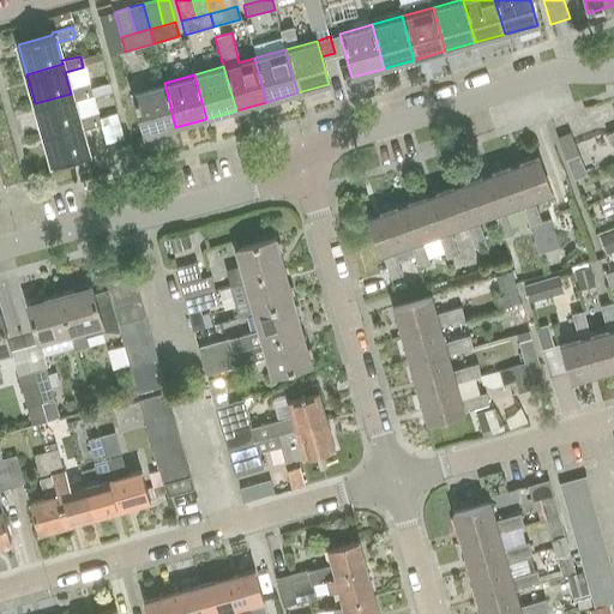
[(144,136),(175,127),(164,83),(131,92),(144,136)]
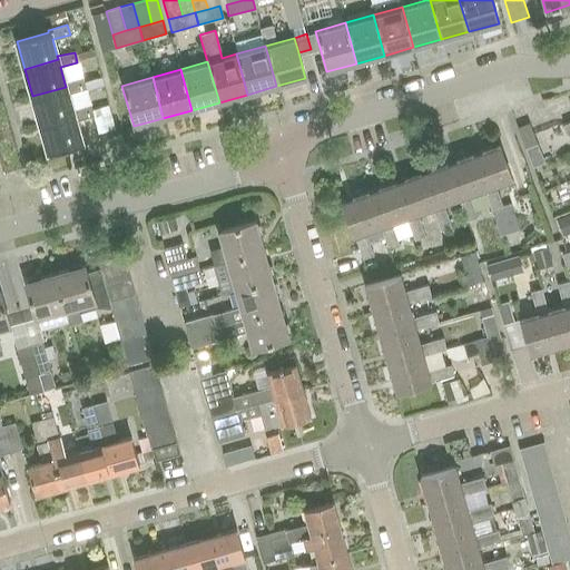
[(74,114),(72,110),(68,94),(85,89),(82,79),(65,84),(66,87),(32,96),(40,123),(74,114)]
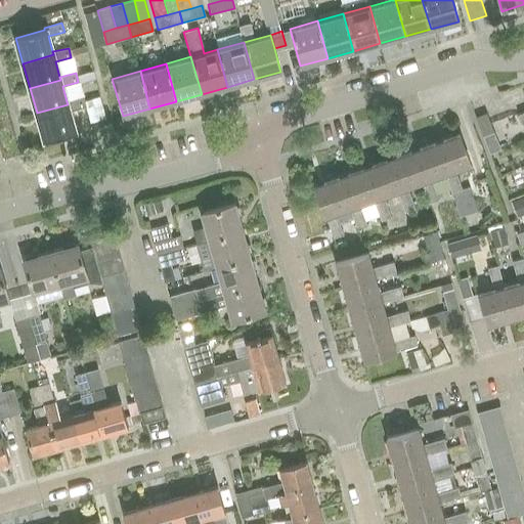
[(86,98),(90,120),(106,117),(101,95),(86,98)]
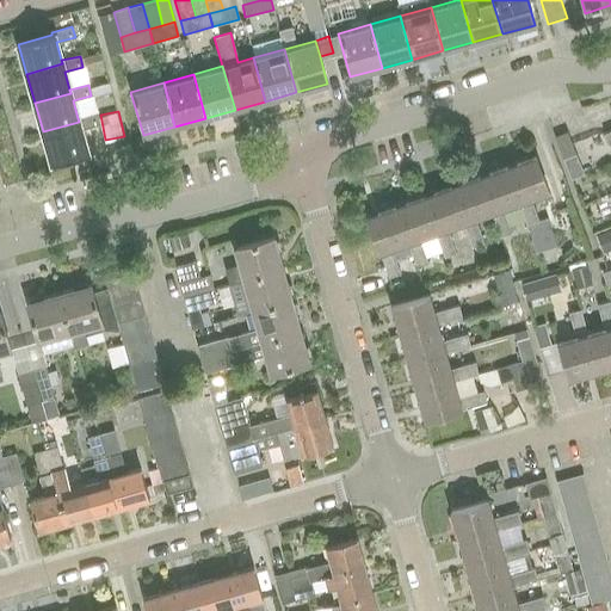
[(79,122),(43,131),(51,161),(87,150),(80,129),(99,124),(97,115),(78,118),(79,122)]
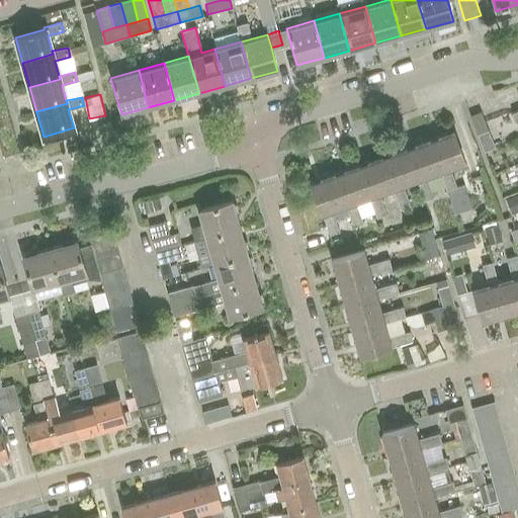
[(483,109),(471,113),(484,148),(496,144),(483,109)]
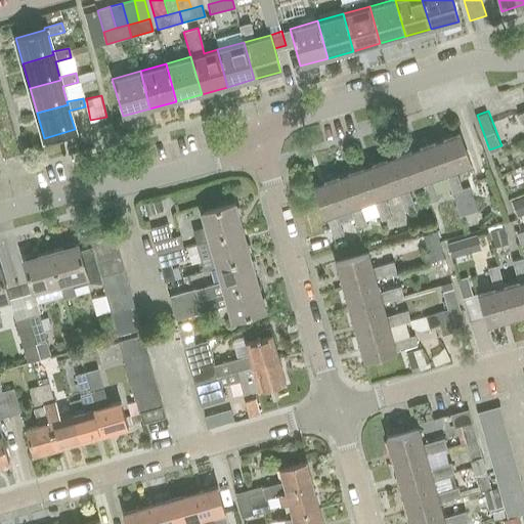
[(433,142),(444,174),(445,174),(451,192),(450,193),(459,217),(476,211),(469,187),(462,189),(454,170),(470,165),(459,133),(433,142)]
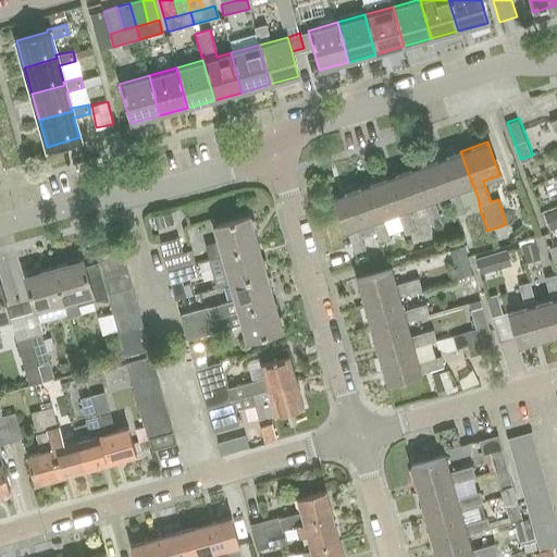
[(458,189),(472,185),(460,151),(435,160),(447,194),(456,215),(466,212),(458,189)]
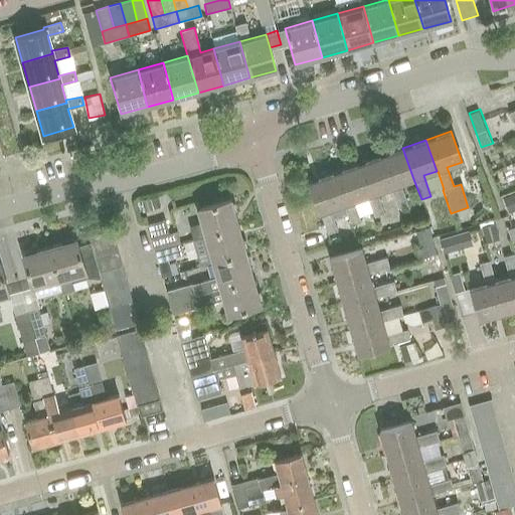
[(400,184),(413,179),(402,148),(379,157),(390,188),(390,187),(397,208),(407,204),(400,184)]
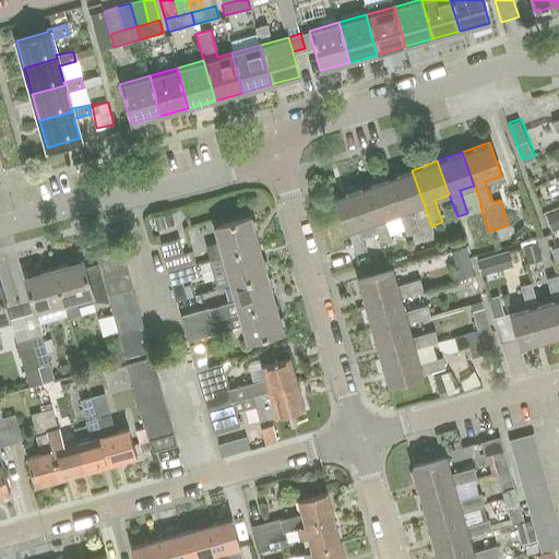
[(408,209),(424,204),(412,170),(385,179),(397,213),(399,213),(406,235),(417,232),(408,209)]
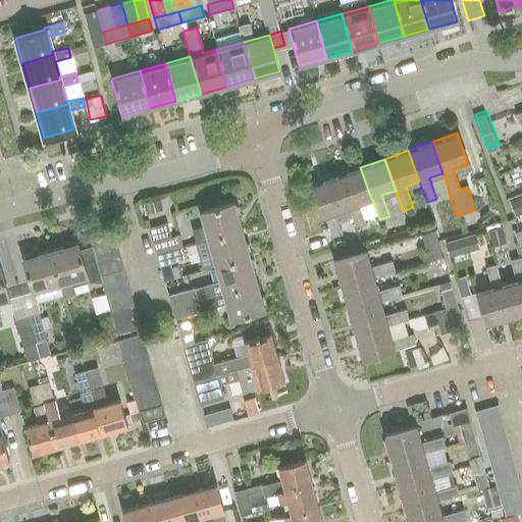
[(358,204),(371,199),(360,167),(336,175),(348,207),(356,228),(365,224),(358,204)]
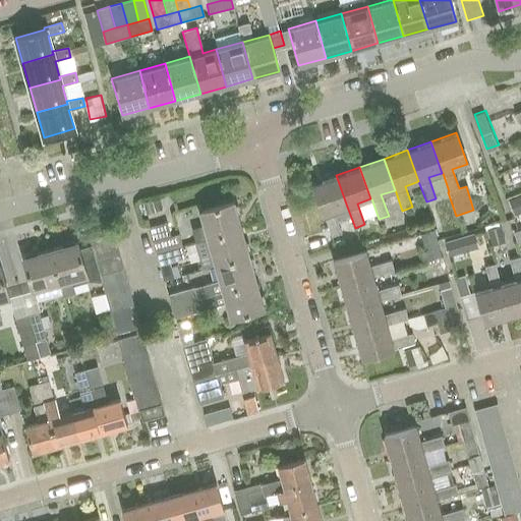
[(334,212),(347,207),(336,175),(311,184),(323,216),(324,216),(331,236),(341,233),(334,212)]
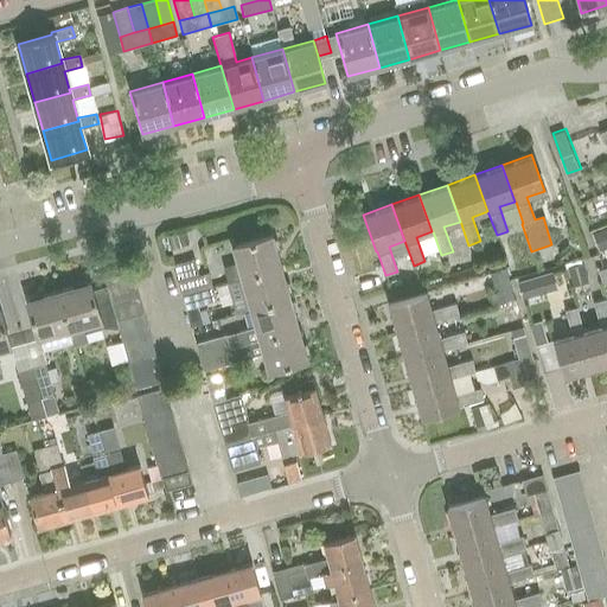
[(606,247),(606,228),(590,234),(596,250),(606,247)]
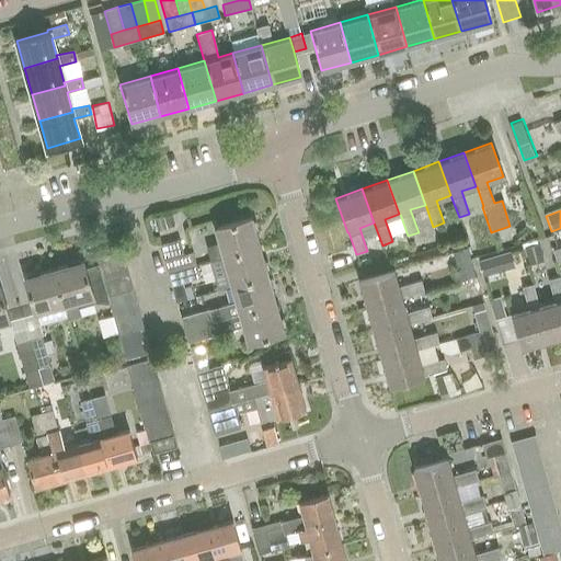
[(209,261),(259,247),(250,218),(214,228),(218,243),(205,248),(209,261)]
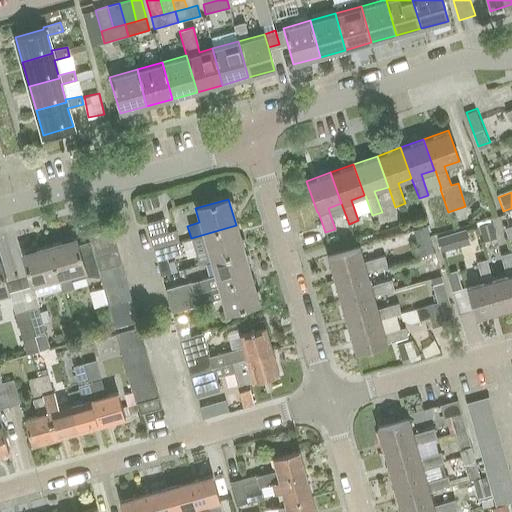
[(495,238),(490,223),(477,226),(482,242),(495,238)]
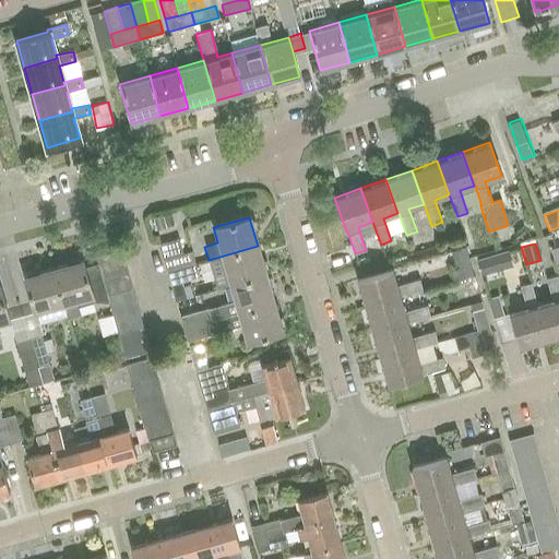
[(460,276),(476,273),(470,245),(453,249),(460,276)]
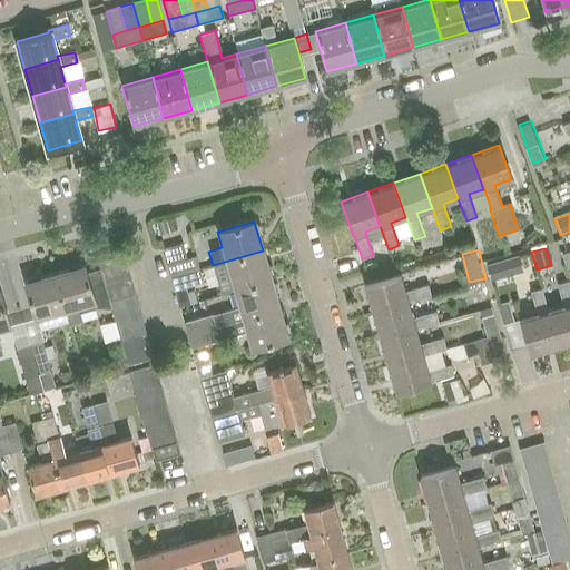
[(271,281),(263,251),(213,265),(222,295),(234,291),(271,281)]
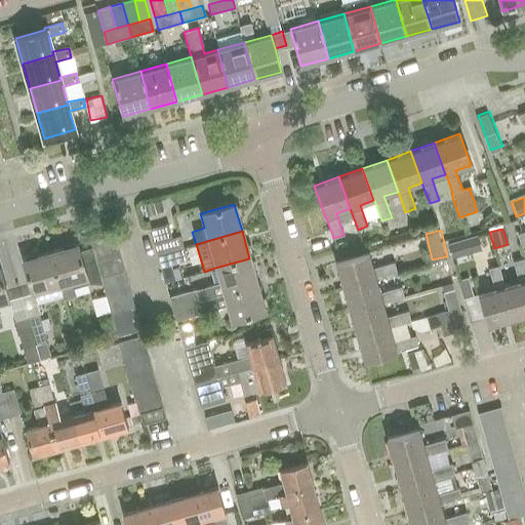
[(524,243),(524,231),(516,234),(519,245),(524,243)]
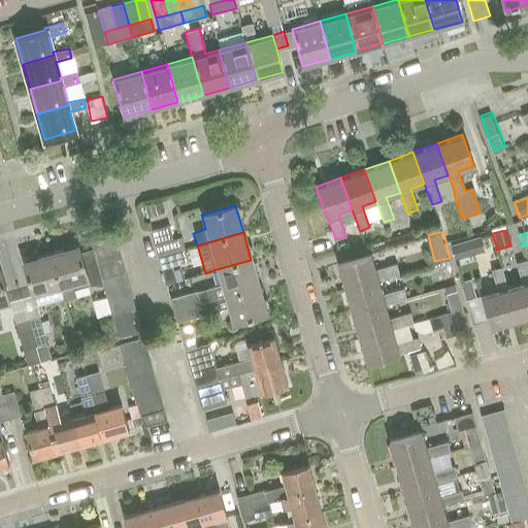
[(458,257),(485,248),(481,234),(454,243),(458,257)]
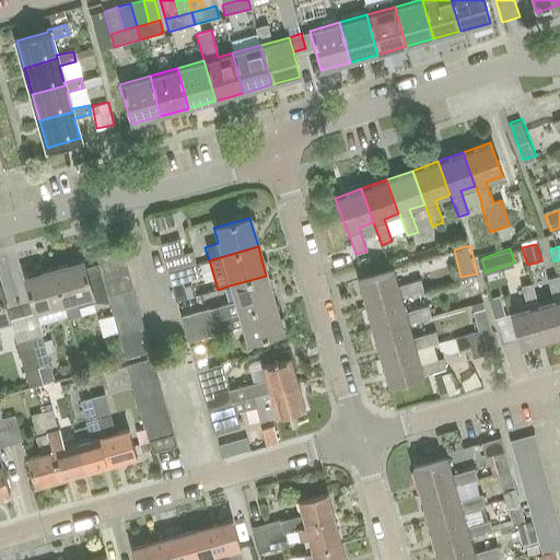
[(98,269),(124,261),(120,249),(95,257),(97,264),(98,269)]
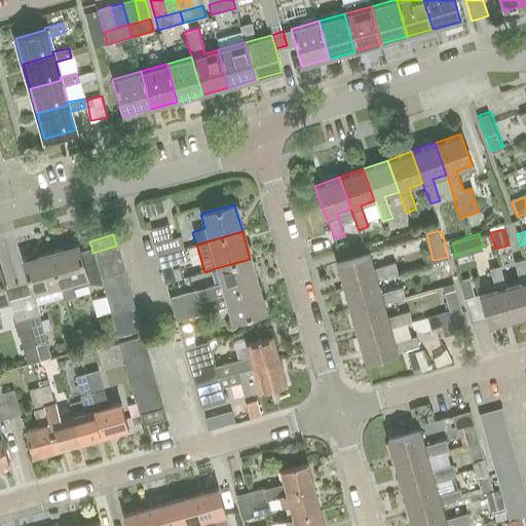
[(156,257),(183,249),(180,236),(153,245),(156,257)]
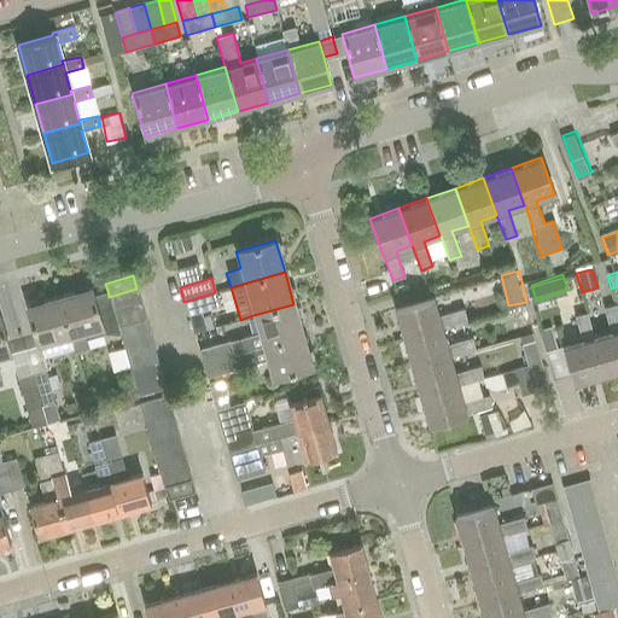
[(58,297),(73,349),(74,353),(88,349),(86,339),(103,334),(117,333),(120,333),(117,325),(114,312),(109,297),(108,291),(93,295),(92,287),(58,297)]
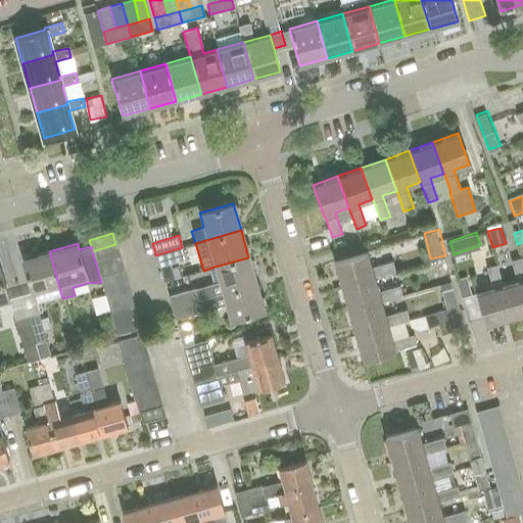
[(96,264),(120,256),(115,244),(92,251),(96,264)]
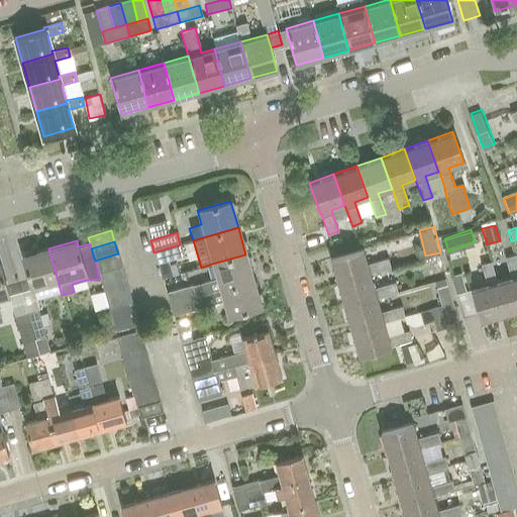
[(180,244),(153,252),(157,264),(183,255),(180,244)]
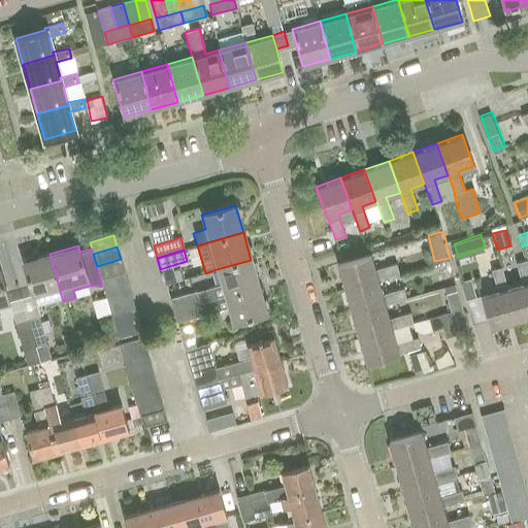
[(62,298),(50,254),(22,262),(31,296),(35,295),(38,305),(62,298)]
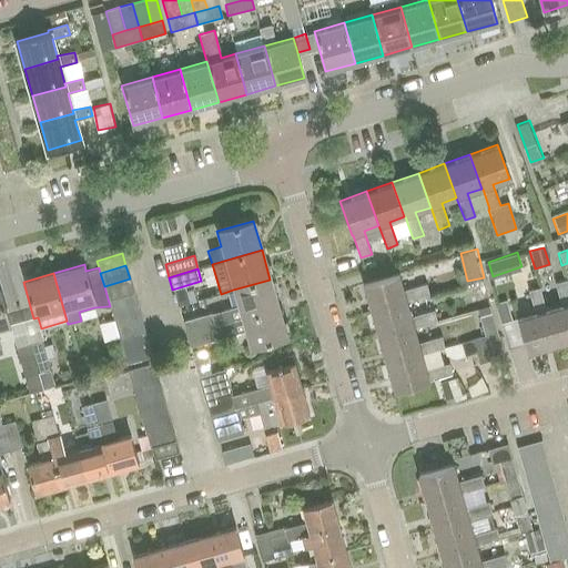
[(371,311),(406,301),(429,294),(426,283),(404,290),(398,273),(363,284),(371,311)]
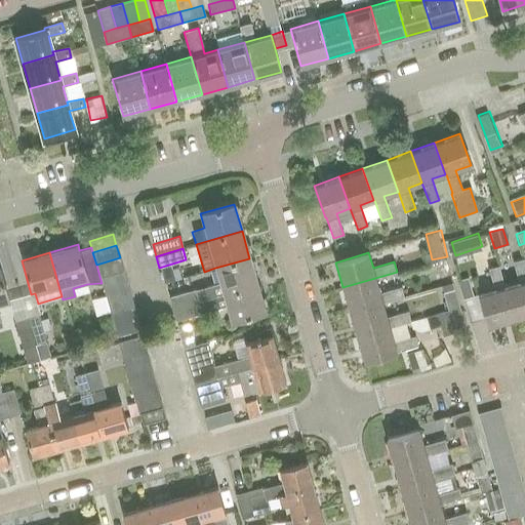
[(99,276),(123,270),(120,257),(96,265),(99,276)]
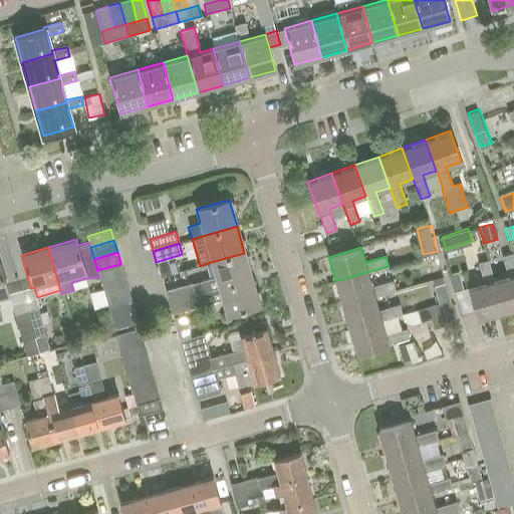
[(165,291),(168,303),(252,279),(244,253),(211,262),(215,277),(191,284),(165,291)]
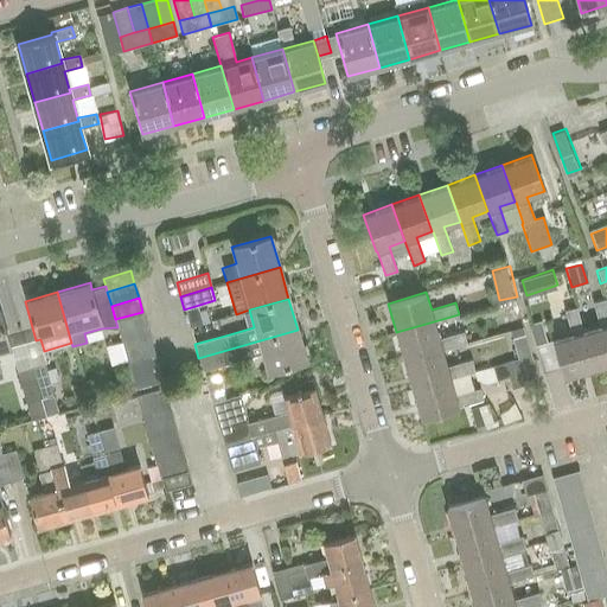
[(606,365),(606,306),(605,299),(593,302),(600,327),(583,332),(594,369),(606,365)]
